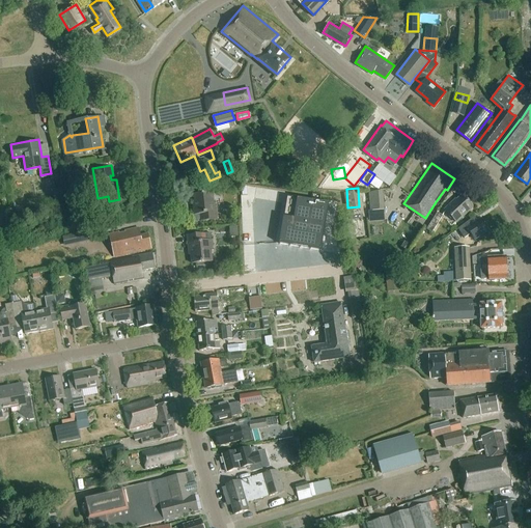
[(286,189),(278,225),(326,235),(333,199),(286,189)]
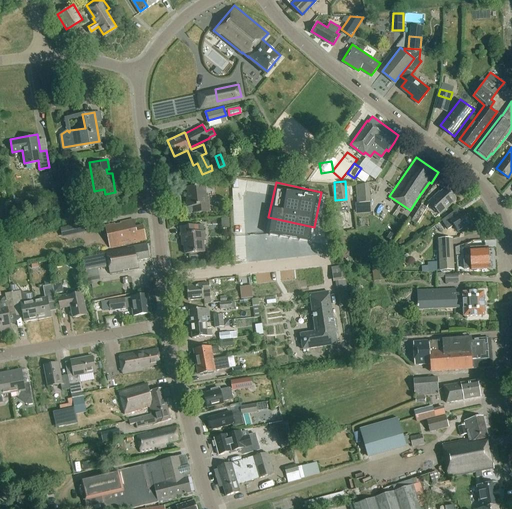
[(369,182),(355,183),(357,201),(371,200),(369,182)]
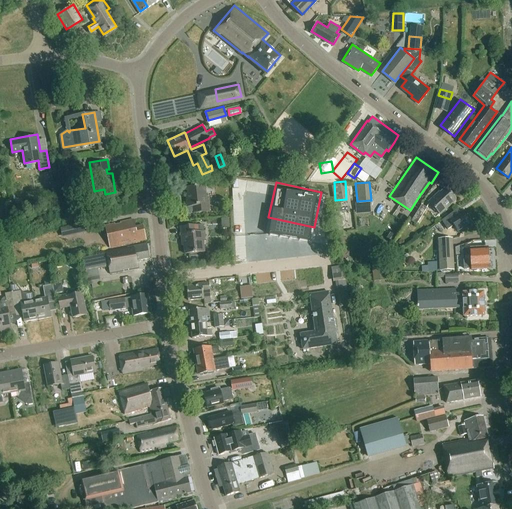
[(193,211),(210,210),(208,196),(207,196),(205,183),(186,185),(187,198),(185,198),(186,205),(193,205),(193,211)]
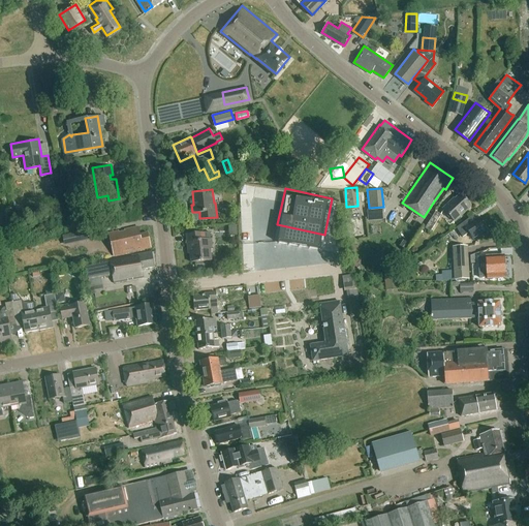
[(455,219),(470,204),(460,192),(449,203),(448,202),(442,207),(455,219)]
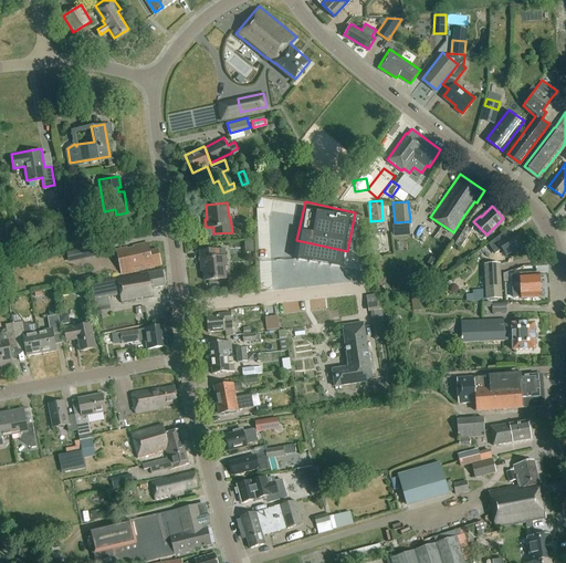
[(460,246),(471,228),(465,223),(454,242),(460,246)]
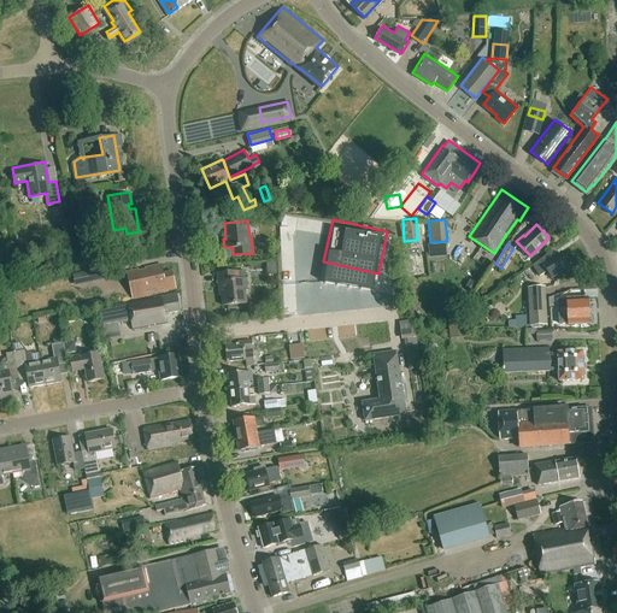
[(539,273),(546,269),(552,276),(568,265),(559,252),(554,254),(551,249),(532,261),(539,273)]
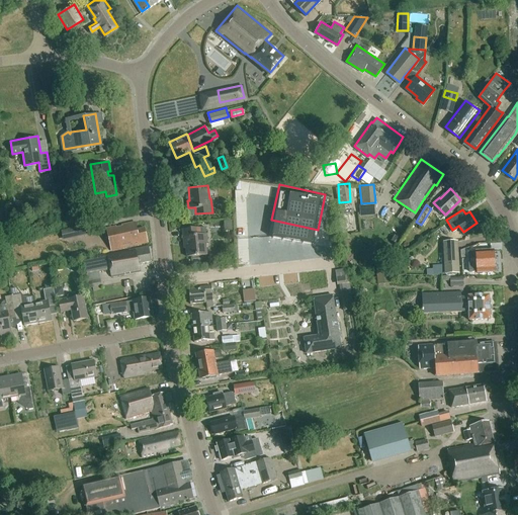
[(351,211),(341,213),(343,233),(350,232),(349,219),(352,218),(351,211)]
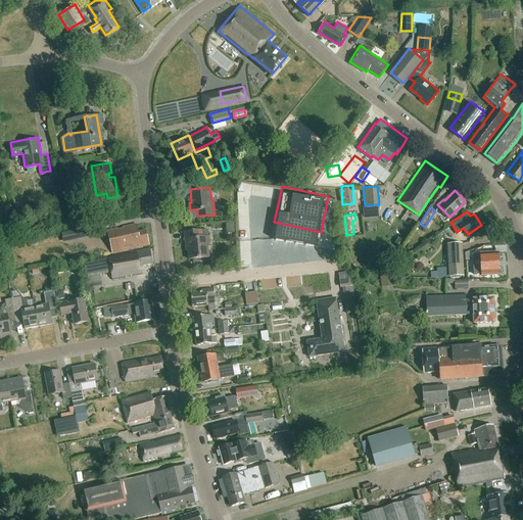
[(106,229),(111,251),(148,242),(145,228),(138,230),(136,222),(123,225),(123,226),(117,228),(117,226),(106,229)]
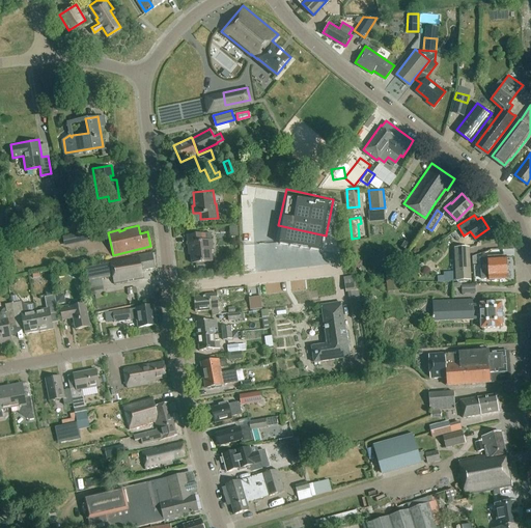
[(88,240),(86,229),(67,233),(71,243),(88,240)]
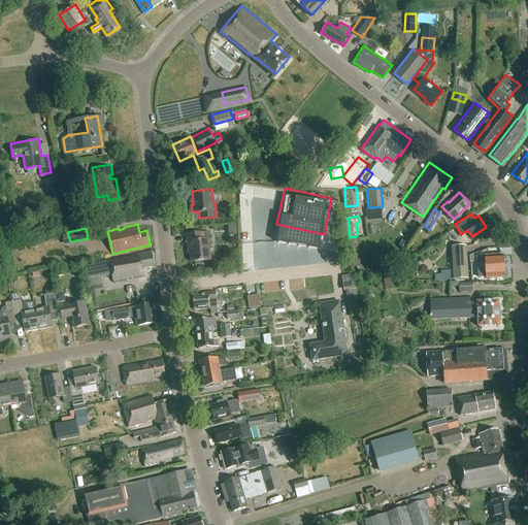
[(209,230),(203,231),(186,232),(188,247),(190,247),(191,260),(210,258),(209,244),(211,244),(210,237),(209,237),(209,230)]
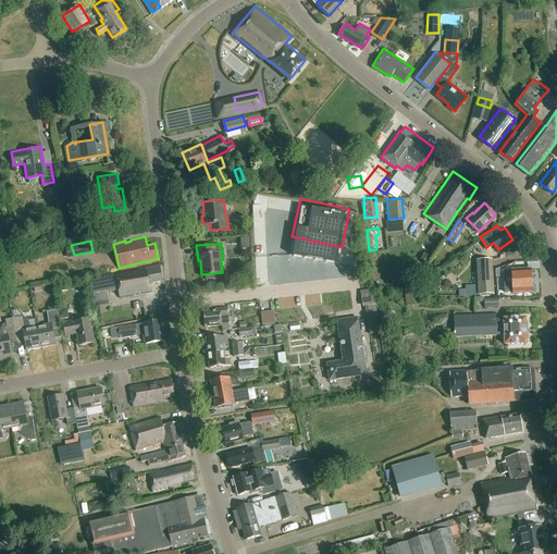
[(494,292),(494,279),(492,257),(477,258),(478,293),(494,292)]
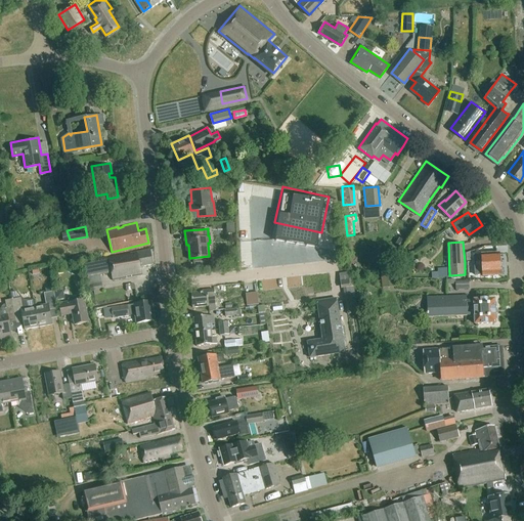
[(149,248),(108,255),(85,259),(90,289),(94,289),(94,292),(101,291),(101,288),(102,287),(100,273),(112,271),(113,278),(140,273),(139,265),(151,263),(149,248)]
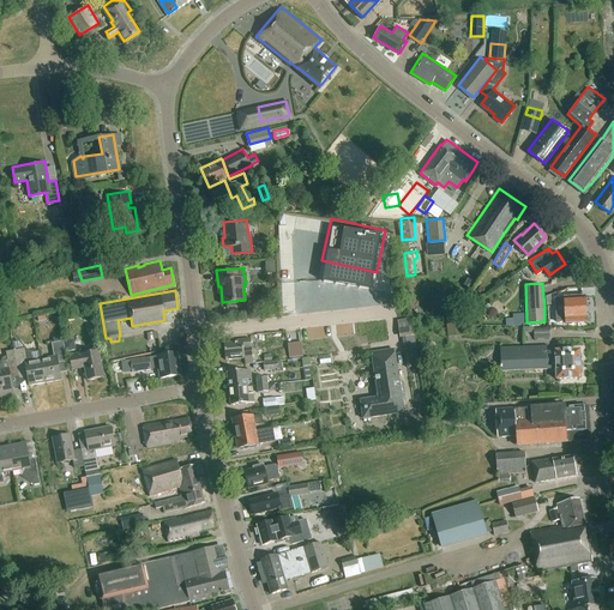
[(587,320),(585,294),(564,295),(564,296),(555,297),(557,320),(565,319),(565,321),(566,321),(569,322),(571,322),(573,321),(587,320)]
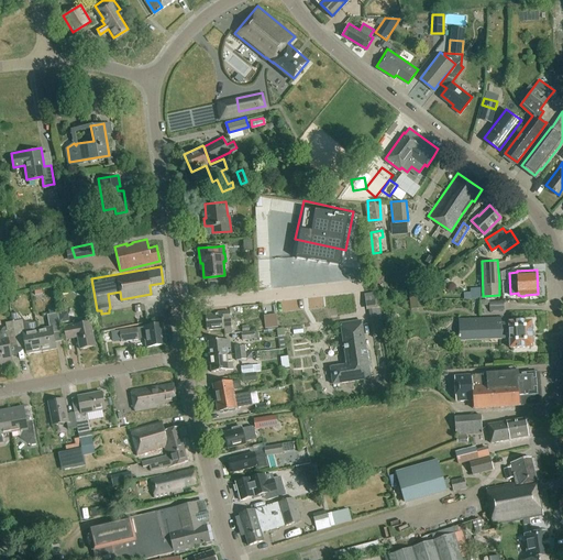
[(423,287),(408,288),(410,306),(424,305),(423,287)]
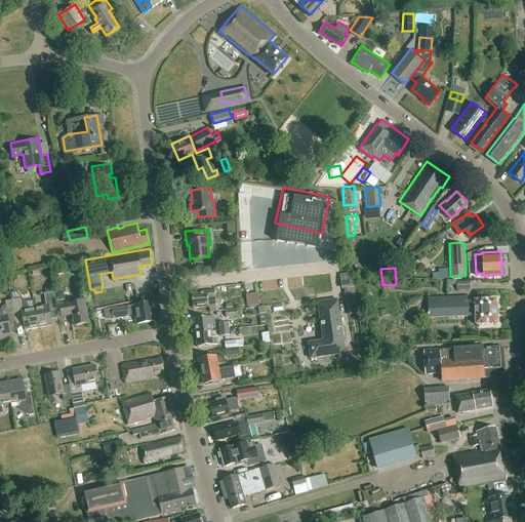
[(344,287),(348,313),(358,311),(354,285),(353,285),(351,271),(339,272),(341,287),(344,287)]
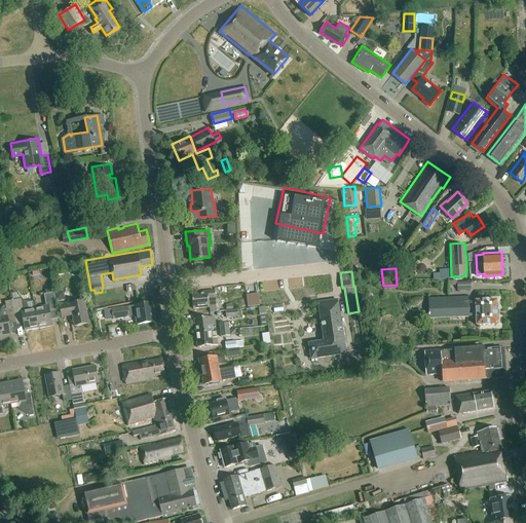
[(470,287),(470,278),(458,278),(458,287),(470,287)]
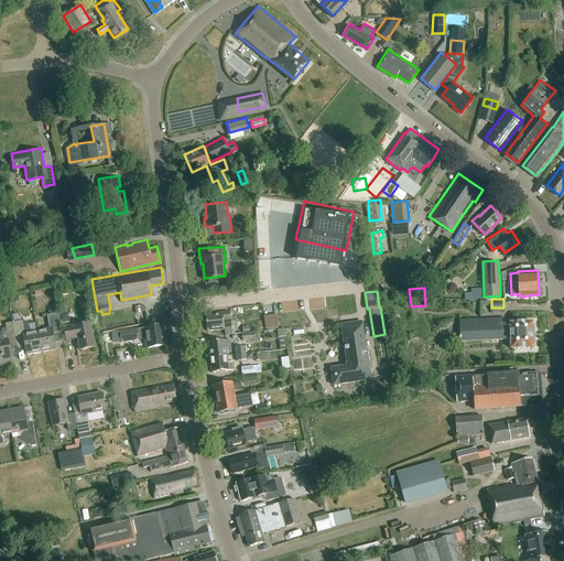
[(61,330),(57,312),(56,306),(49,308),(50,313),(46,313),(49,326),(38,328),(41,349),(55,347),(53,332),(61,330)]
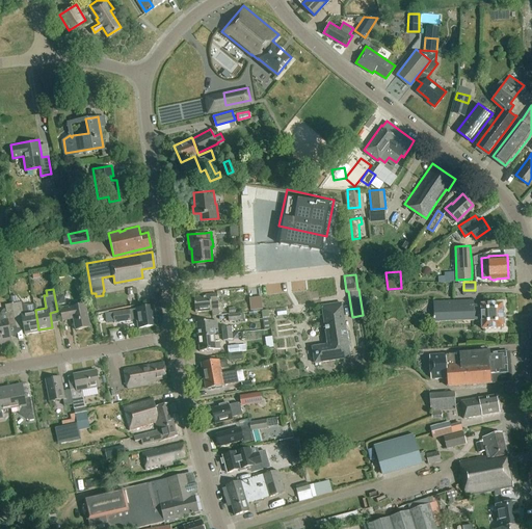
[(218,308),(217,299),(217,292),(205,293),(206,294),(193,296),(195,311),(218,308)]
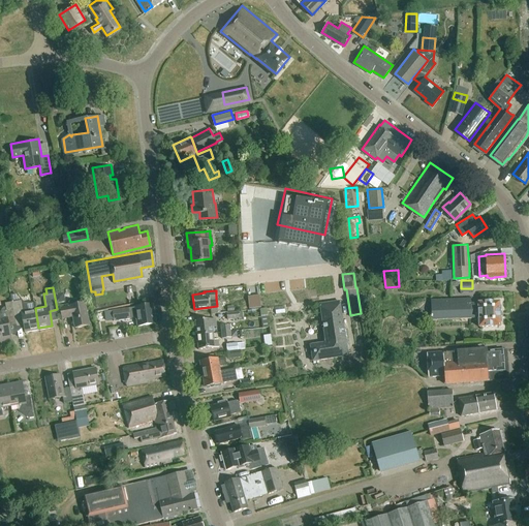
[(9,292),(11,300),(16,322),(23,321),(25,331),(38,328),(35,308),(33,301),(25,302),(17,291),(9,292)]
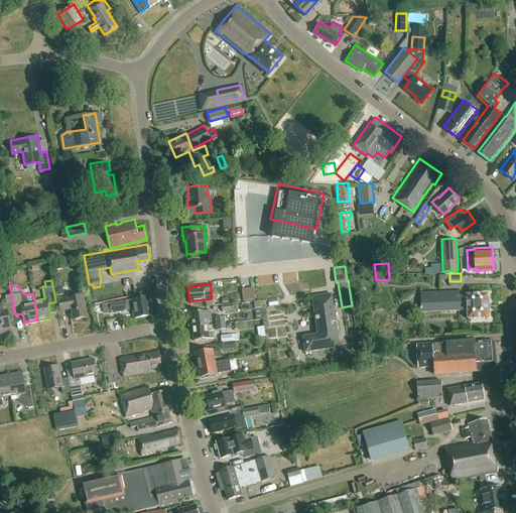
[(242,287),(243,299),(254,298),(253,286),(242,287)]
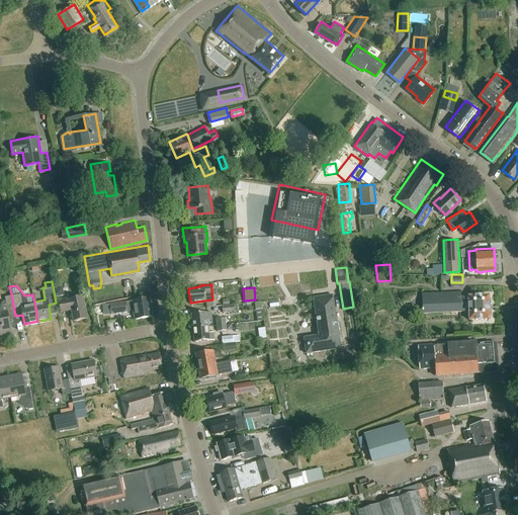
[(490,314),(491,313),(491,310),(489,309),(489,302),(490,301),(490,297),(489,296),(489,293),(468,294),(461,295),(461,290),(422,291),(423,312),(461,310),(461,309),(468,309),(468,318),(490,317),(490,314)]
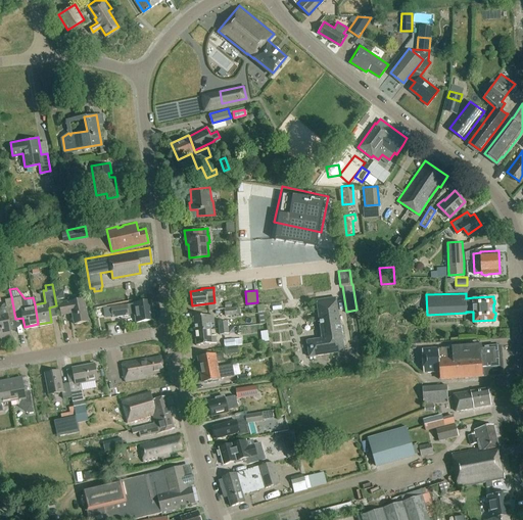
[(0,306),(0,305),(0,335),(11,334),(9,320),(15,319),(11,296),(5,298),(5,301),(4,301),(1,304),(1,305),(0,306)]
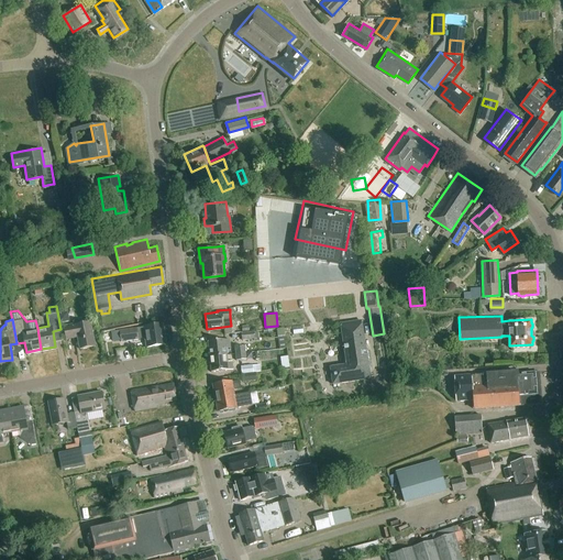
[(333,382),(371,376),(362,319),(341,322),(346,363),(331,365),(333,382)]
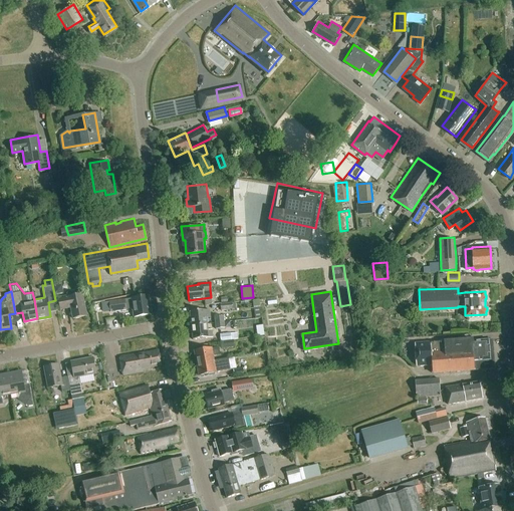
[(72,317),(86,314),(82,292),(68,295),(68,293),(57,295),(60,308),(70,306),(72,317)]
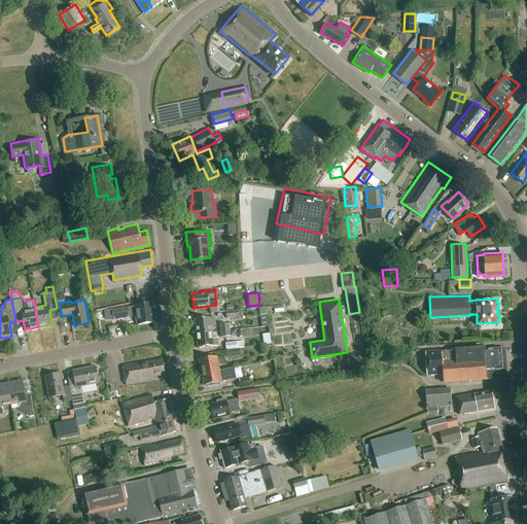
[(129,313),(136,312),(137,323),(155,320),(152,302),(111,308),(113,318),(130,316),(129,313)]
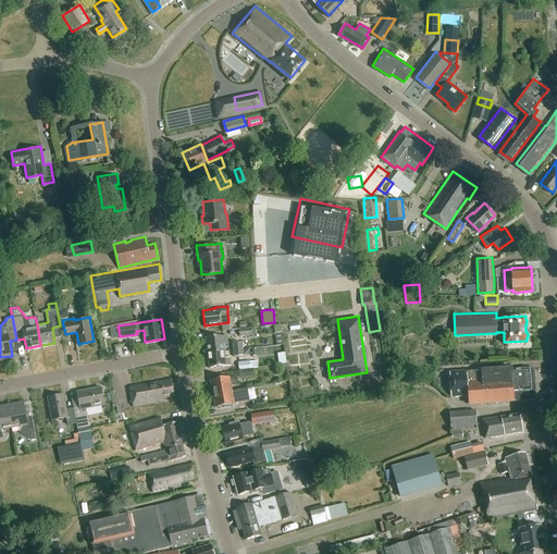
[(206,336),(207,351),(224,348),(223,342),(227,342),(226,333),(206,336)]
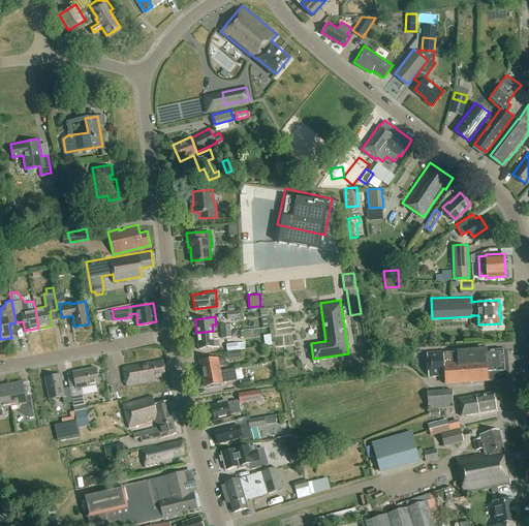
[(213,331),(196,333),(198,347),(218,345),(218,338),(213,338),(213,331)]
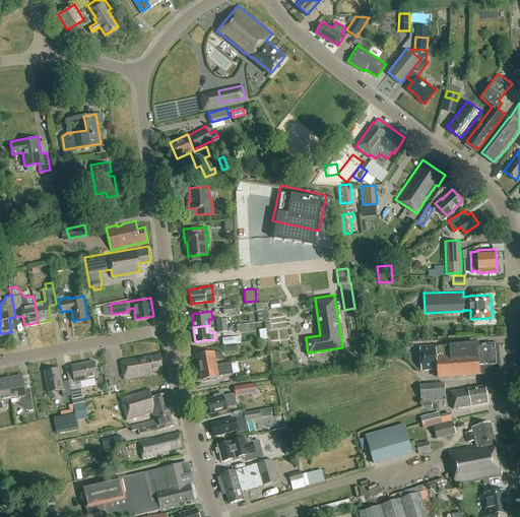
[(222,336),(223,343),(234,342),(234,341),(241,341),(240,334),(222,336)]
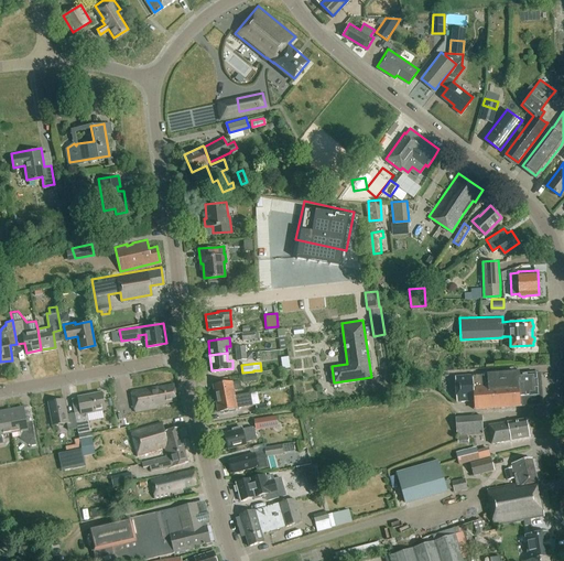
[(475,408),(539,403),(535,371),(519,373),(518,370),(455,375),(457,400),(474,399),(475,408)]
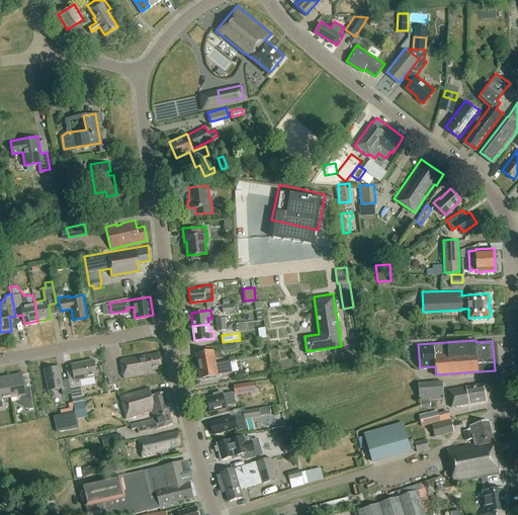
[(233,341),(223,342),(224,349),(236,348),(236,347),(237,347),(237,341),(235,341),(233,341)]
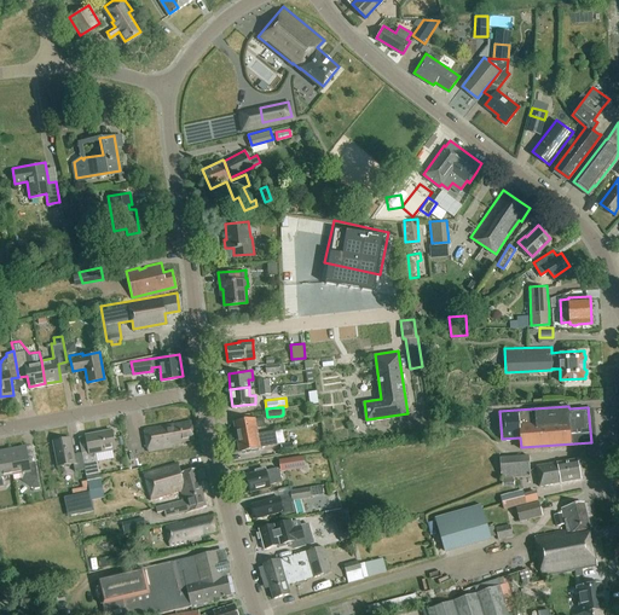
[(235,421),(237,436),(276,429),(275,428),(258,431),(256,427),(265,425),(264,416),(254,418),(254,417),(235,421)]
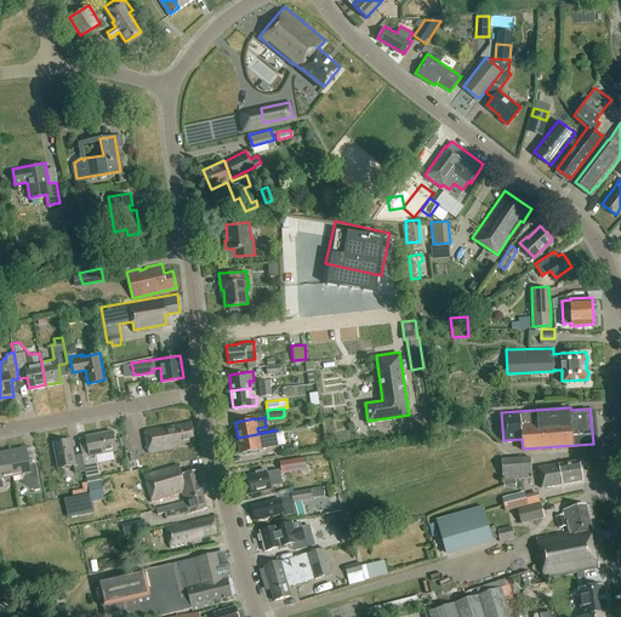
[(169,424),(166,424),(144,429),(148,451),(174,446),(172,443),(194,439),(191,421),(169,426),(169,424)]
